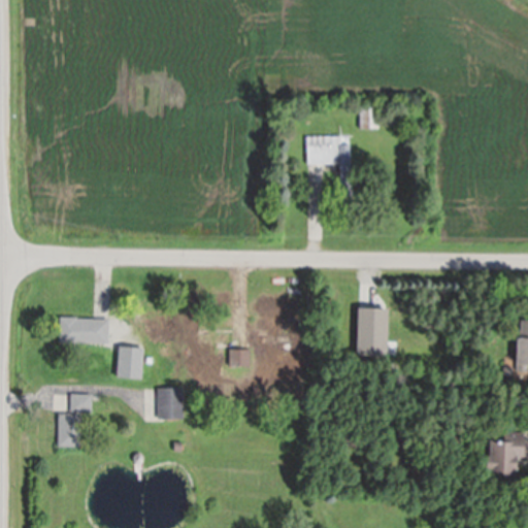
[(360,128),(360,105),(380,105),(380,128),(360,128)]
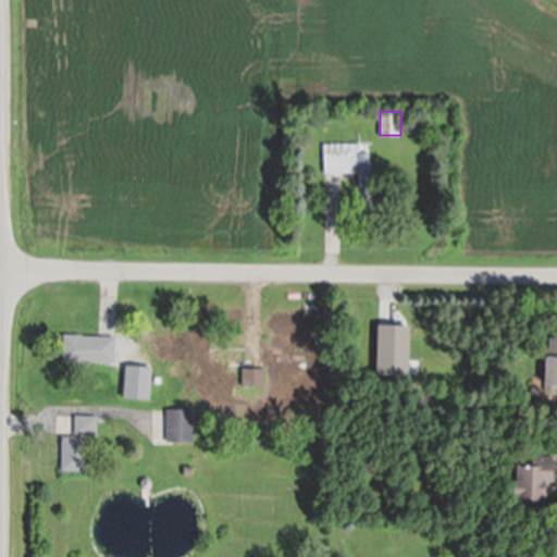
[(324,172),(323,144),(369,143),(372,213),(360,213),(359,171),(324,172)]
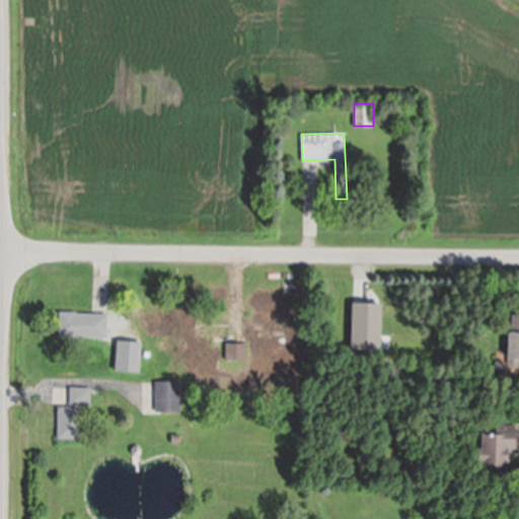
[(351,351),(353,303),(381,304),(380,352),(351,351)]
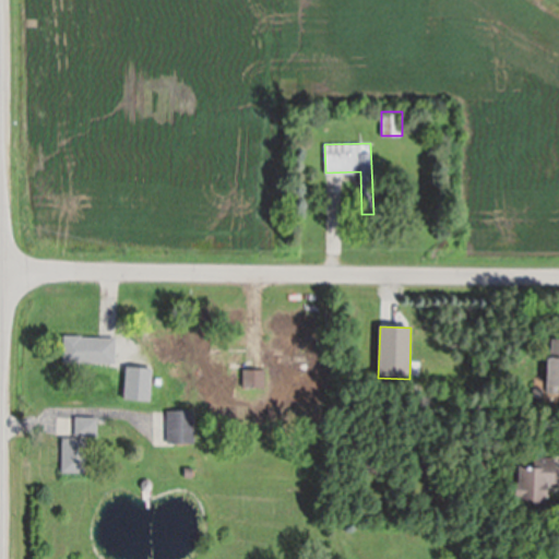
[(63,364),(63,335),(82,335),(82,337),(116,339),(116,364),(63,364)]
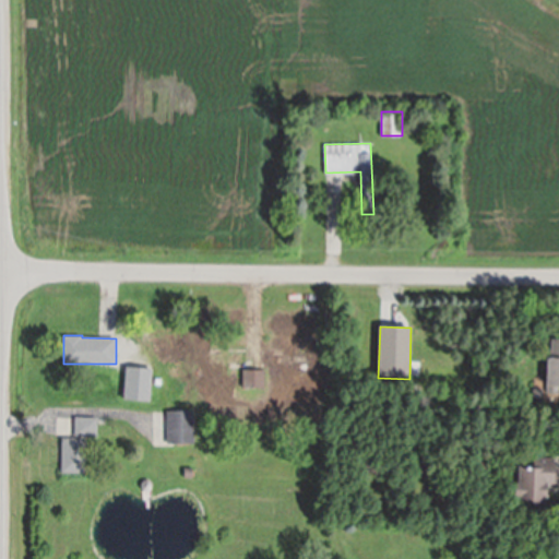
[(546,388),(547,359),(550,359),(551,340),(558,340),(558,395),(547,394),(547,388),(546,388)]
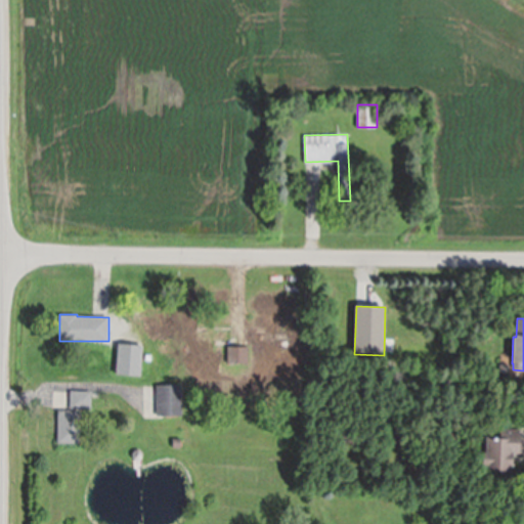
[(251,331),(296,332),(296,343),(251,342),(251,331)]
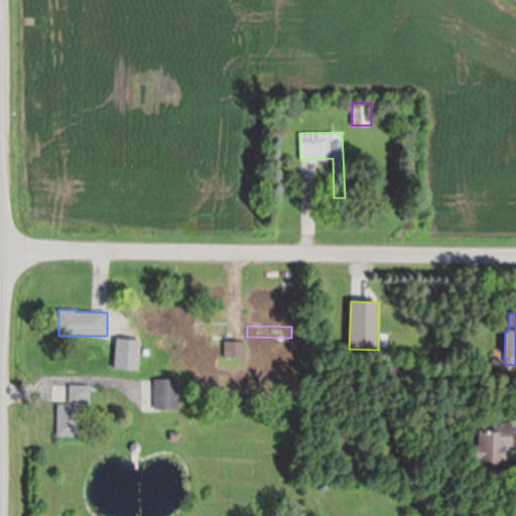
[(224,358),(224,342),(245,342),(245,358),(224,358)]
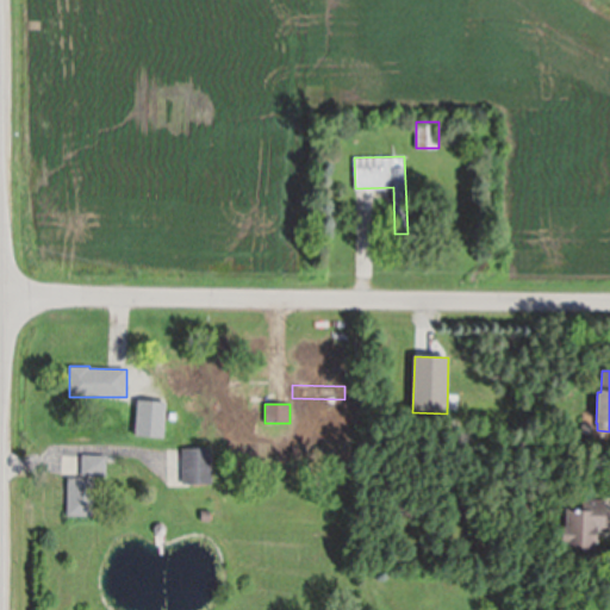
[(517,418),(530,418),(530,433),(517,433),(517,418)]
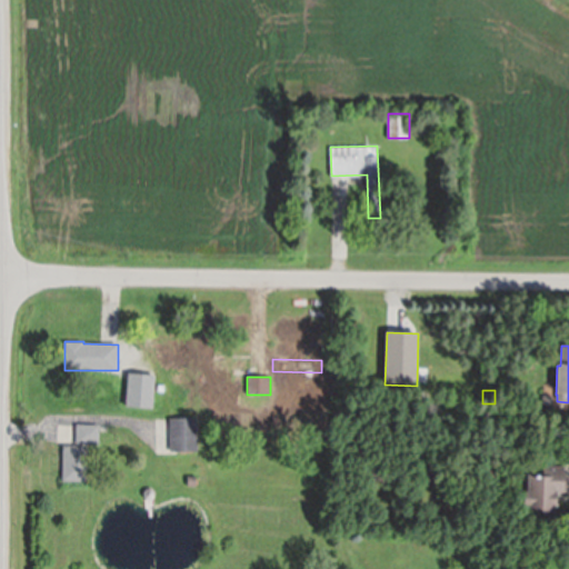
[(542,396),(552,396),(552,407),(542,407),(542,396)]
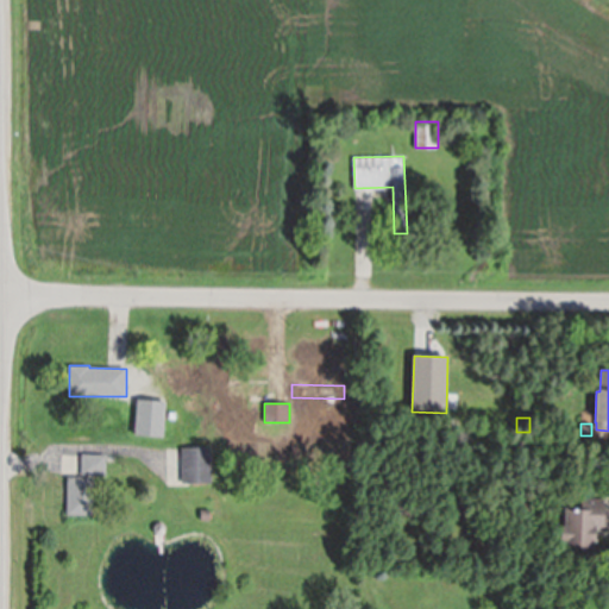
[(183,484),(182,449),(212,447),(213,484),(183,484)]
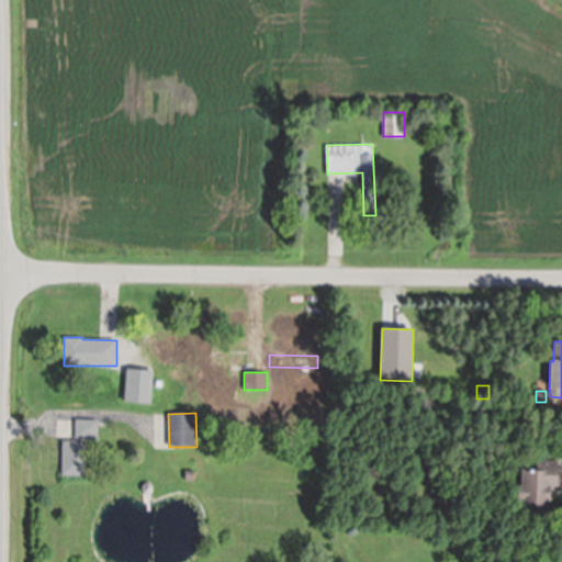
[(324,416),(324,431),(315,431),(315,416),(324,416)]
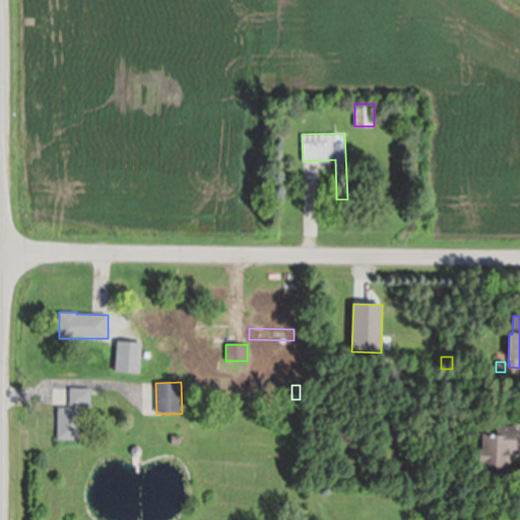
[(69,388),(91,388),(91,406),(69,406),(69,388)]
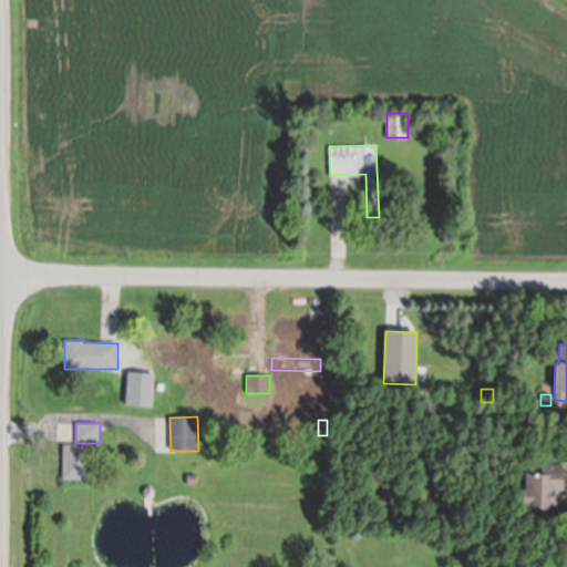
[(404,452),(414,443),(425,456),(415,465),(404,452)]
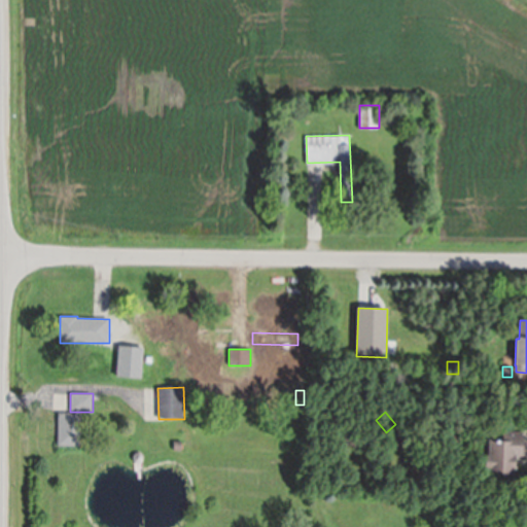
[(59,413),(82,414),(81,447),(58,446),(59,413)]
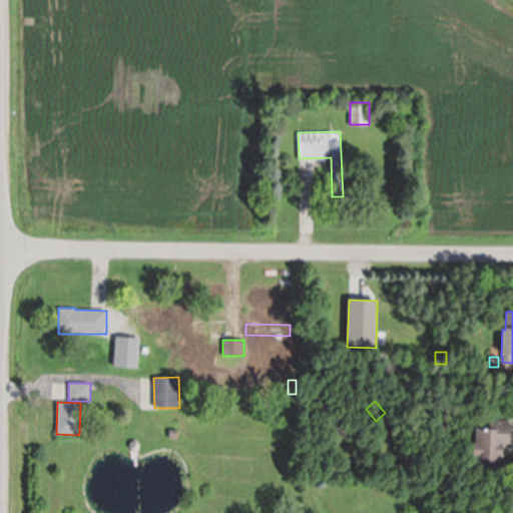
[(475,467),(475,458),(472,458),(472,445),(475,445),(475,431),(489,431),(489,421),(509,421),(509,430),(512,430),(512,447),(501,447),(501,455),(502,455),(502,459),(501,459),(500,467),(475,467)]
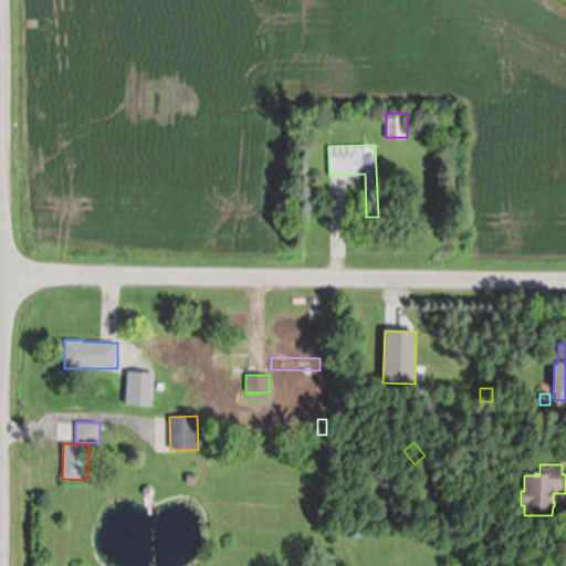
[(187,474),(196,474),(196,483),(187,483),(187,474)]
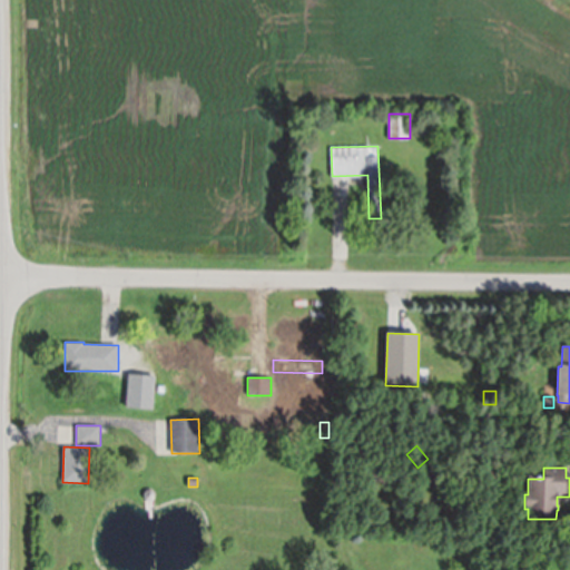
[(144,493),(147,490),(153,490),(156,492),(156,497),(153,500),(148,500),(144,498),(144,493)]
